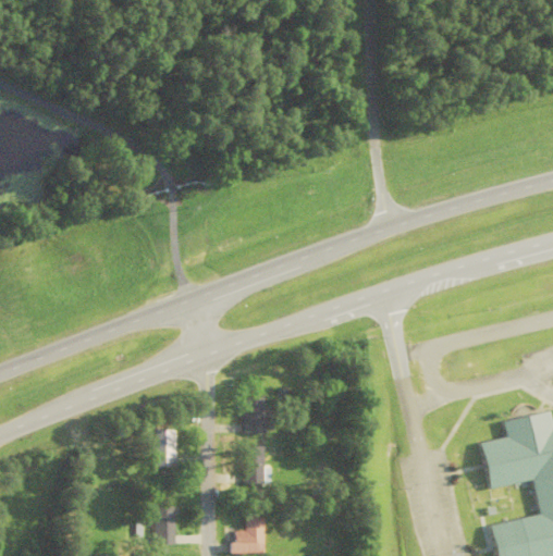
[(278,435),(278,419),(269,419),(269,399),(247,399),(247,435),(278,435)]
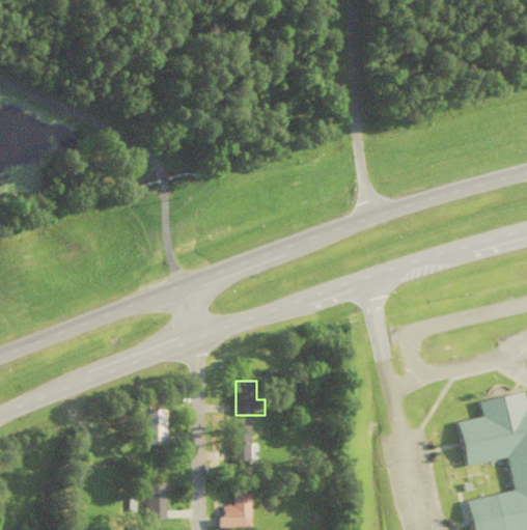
[(459,420),(468,464),(507,455),(516,489),(467,499),(473,529),(526,529),(526,400),(523,389),(479,399),(482,415),(459,420)]
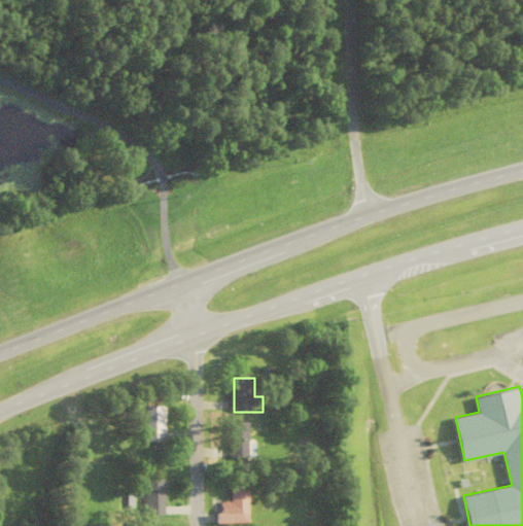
[(169,443),(169,407),(149,407),(149,443),(169,443)]
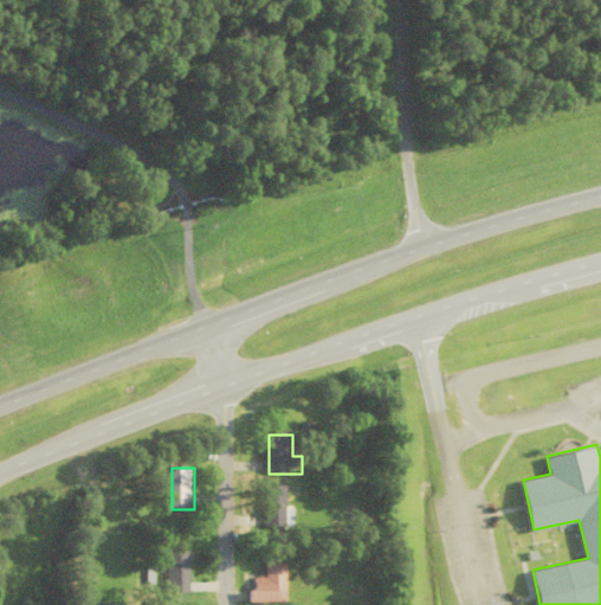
[(269,488),(269,528),(292,528),(292,488),(269,488)]
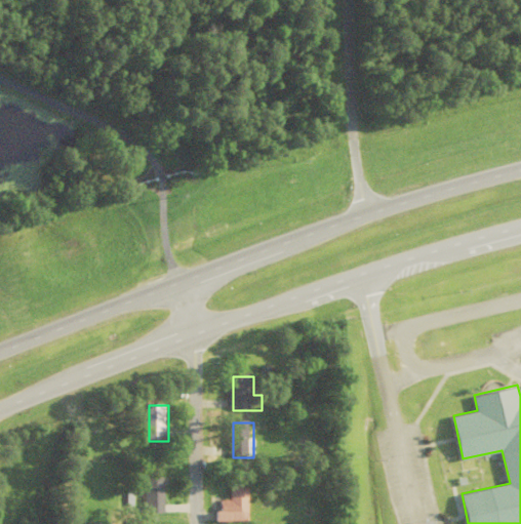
[(150,478),(150,514),(168,514),(168,478),(150,478)]
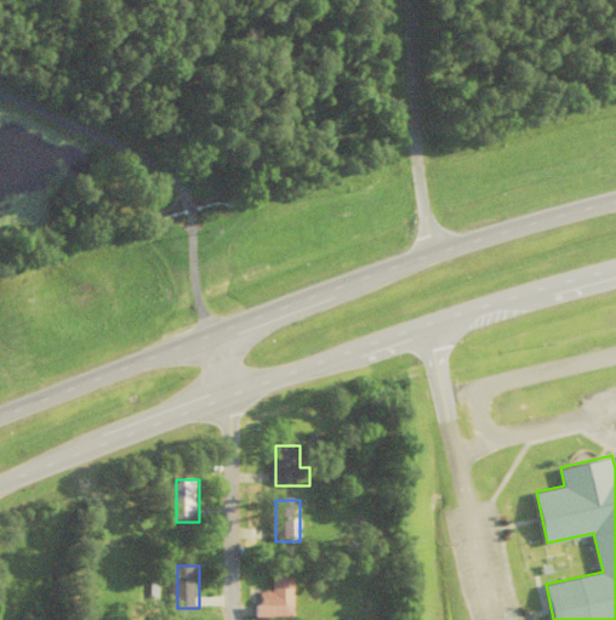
[(300,578),(277,578),(277,593),(262,593),(262,619),(300,619),(300,578)]
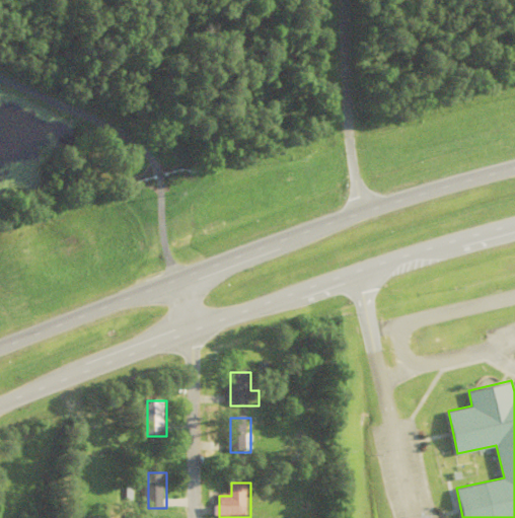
All buildings are outlined.
